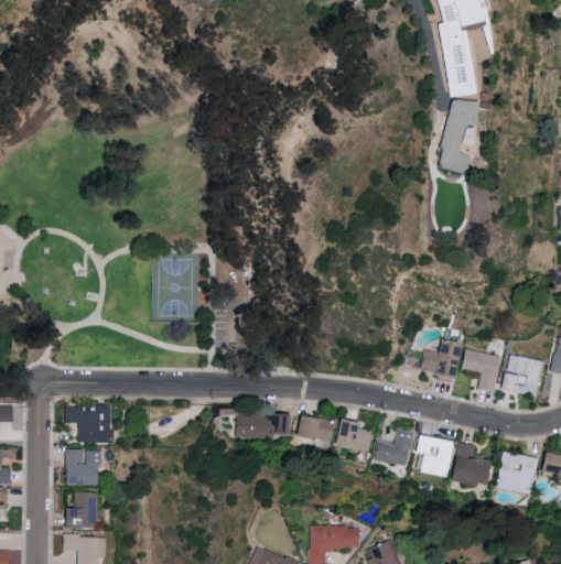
[(435,98),(463,95),(456,31),(457,25),(473,23),(471,0),(430,0),(432,3),(434,23),(429,25),(435,98)]
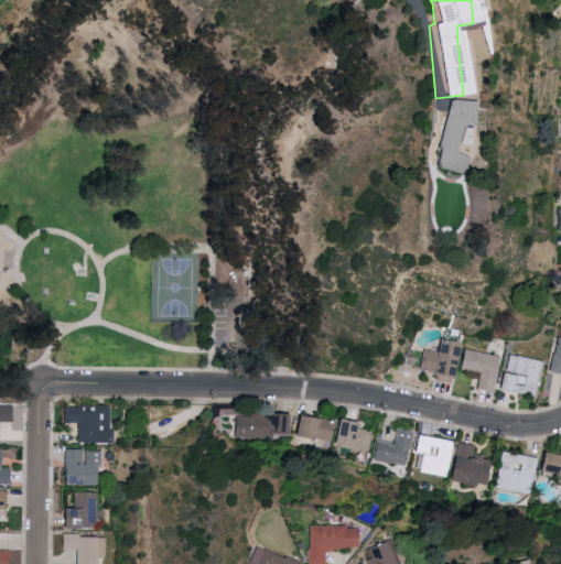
[(419,169),(446,176),(452,158),(441,155),(450,126),(459,128),(465,106),(438,98),(419,169)]
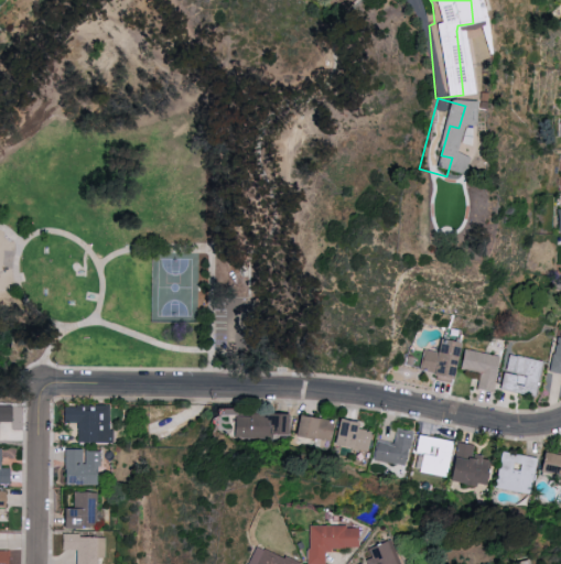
[(560,336),(559,336),(550,371),(560,373),(560,336)]
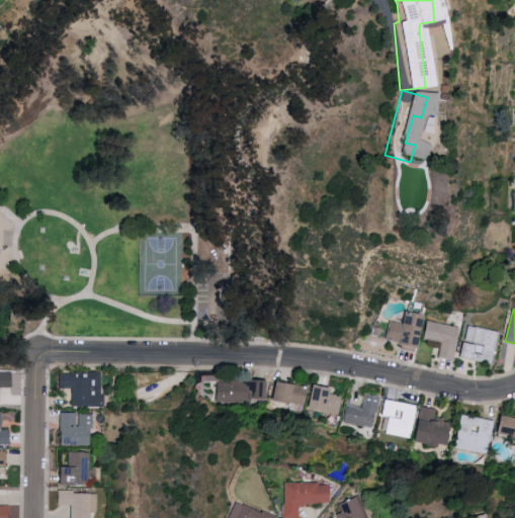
[(385,342),(416,348),(422,316),(404,313),(402,324),(390,321),(385,342)]
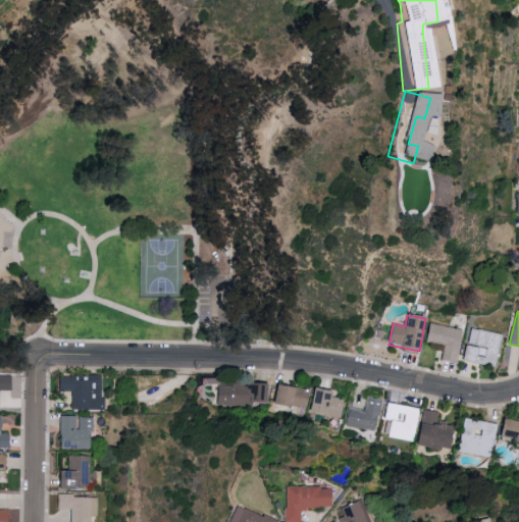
[(427,342),(445,344),(443,361),(457,362),(461,328),(429,324),(427,342)]
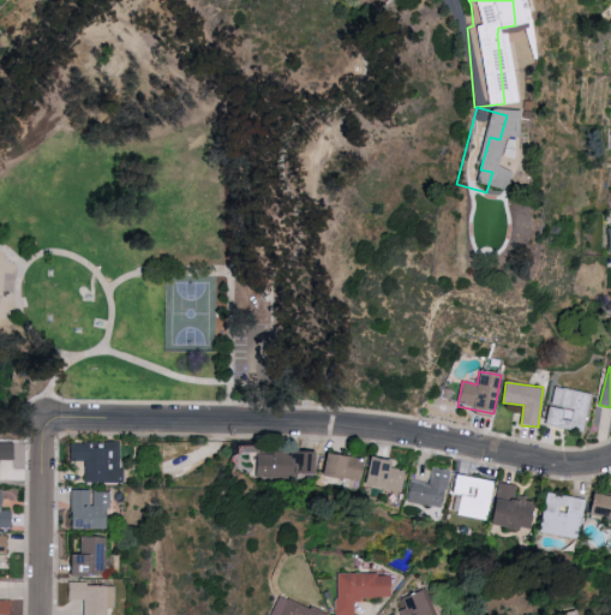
[(593,395),(555,387),(546,425),(585,434),(593,395)]
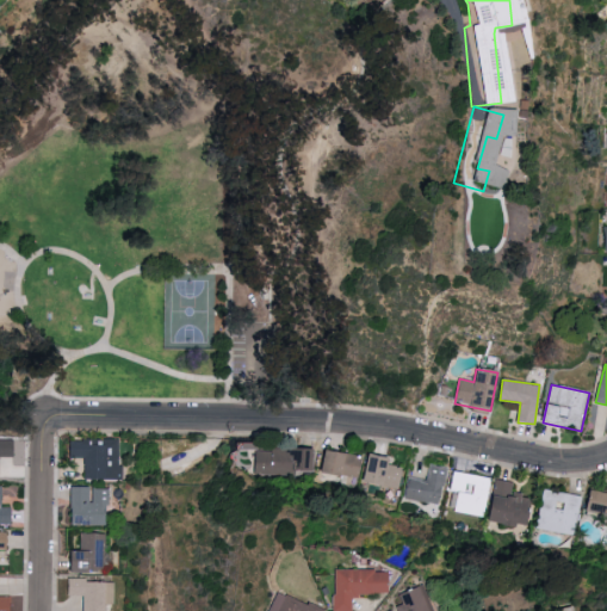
[(88,480),(124,479),(124,439),(74,439),(74,458),(88,458),(88,480)]
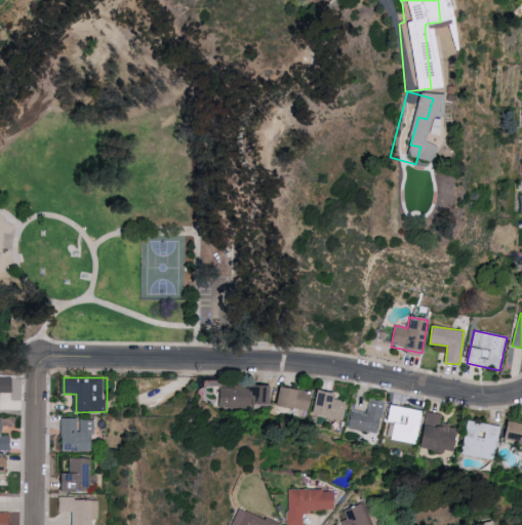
[(0,409),(3,409),(3,393),(16,393),(16,381),(0,380),(0,409)]
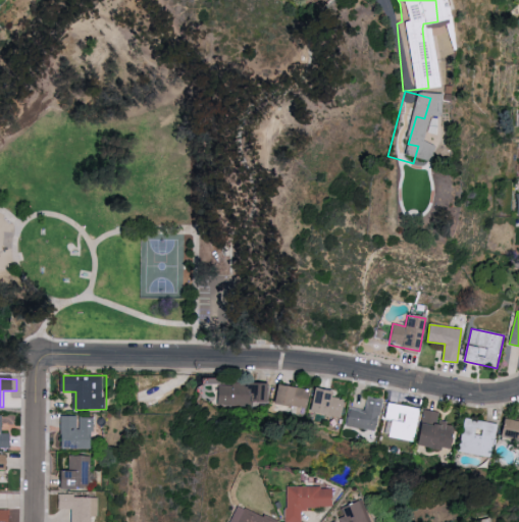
[(221,383),(221,406),(257,406),(257,401),(268,402),(268,384),(221,383)]
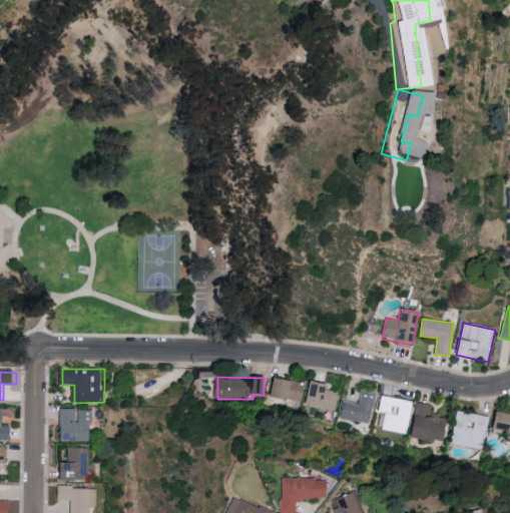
[(268,397),(304,400),(306,383),(270,379),(268,397)]
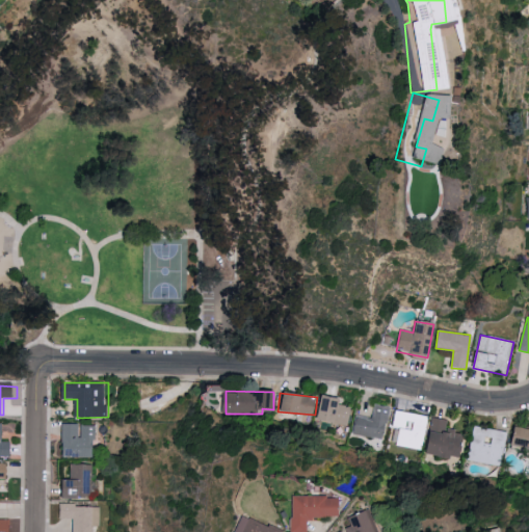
[(351,406),(337,404),(338,398),(319,395),(315,420),(348,425),(351,406)]
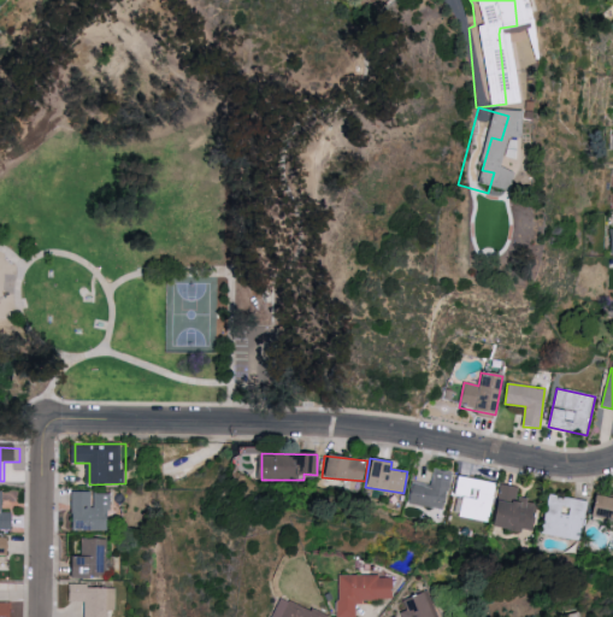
[(452,471),(435,469),(432,485),(413,481),(410,503),(446,510),(452,471)]
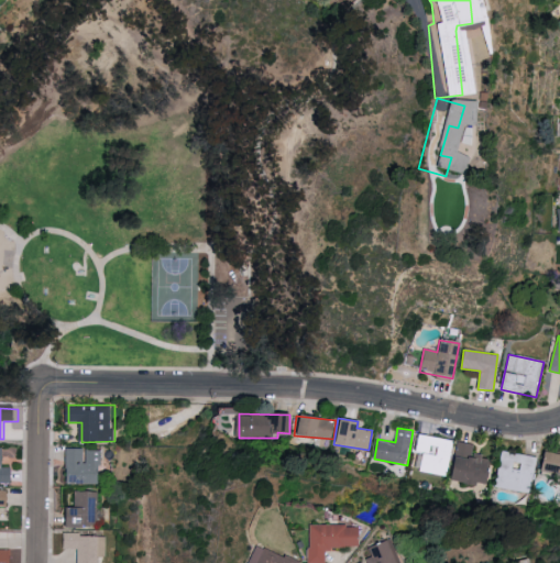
[(454,440),(418,433),(415,451),(425,453),(421,471),(448,475),(454,440)]
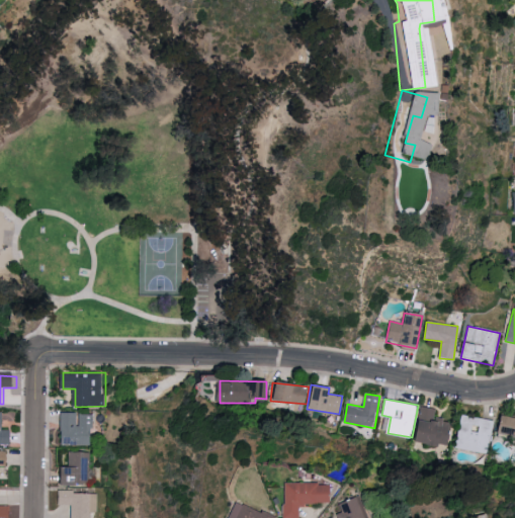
[(437,408),(420,406),(414,441),(446,446),(450,420),(435,418),(437,408)]
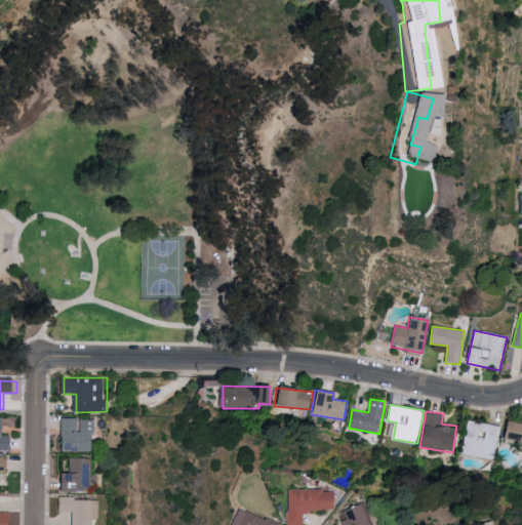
[(0,448),(14,449),(14,436),(5,435),(6,417),(0,416),(0,448)]
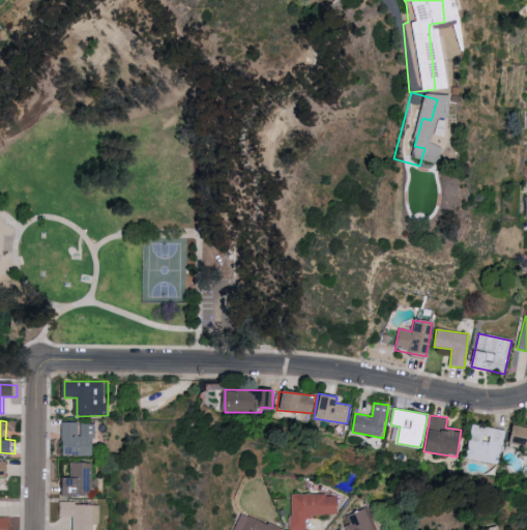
[(82,422),(65,421),(64,455),(96,455),(97,423),(82,423),(82,422)]
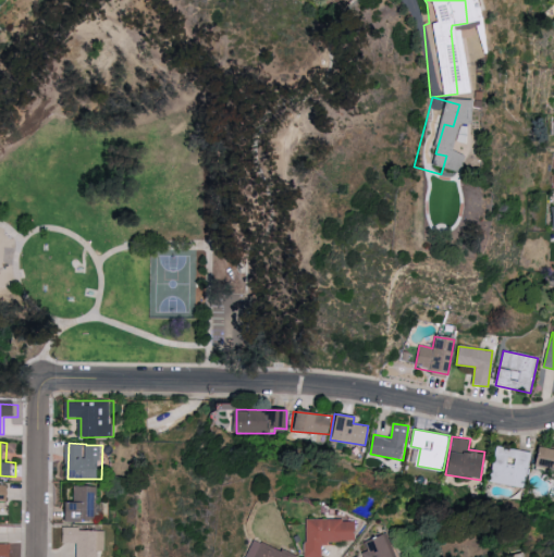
[(532,466),(553,469),(553,448),(536,445),(532,466)]
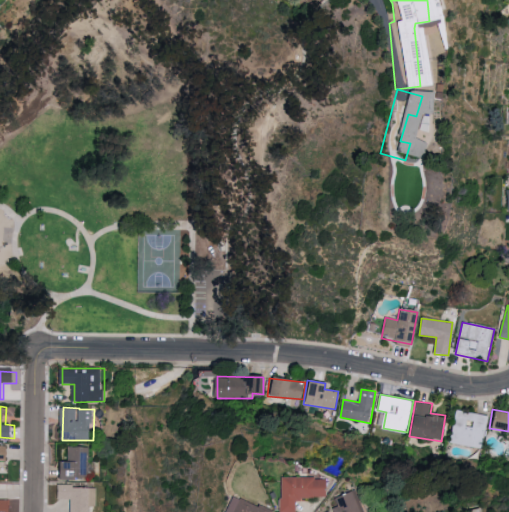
[(487,415),(455,410),(450,442),(482,447),(487,415)]
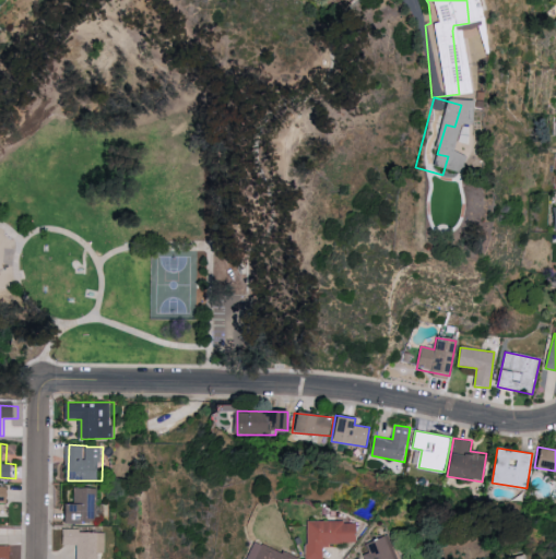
[(0,521),(2,522),(2,502),(12,502),(12,487),(0,487),(0,521)]
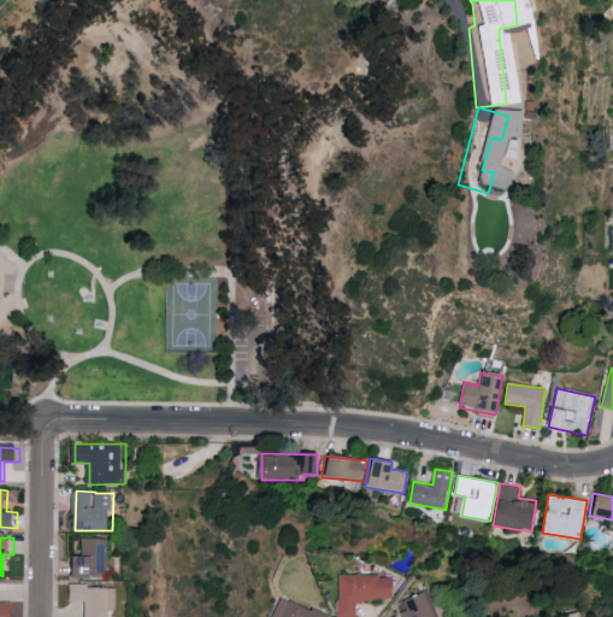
[(75,577),(111,577),(110,538),(86,539),(86,557),(75,557),(75,577)]
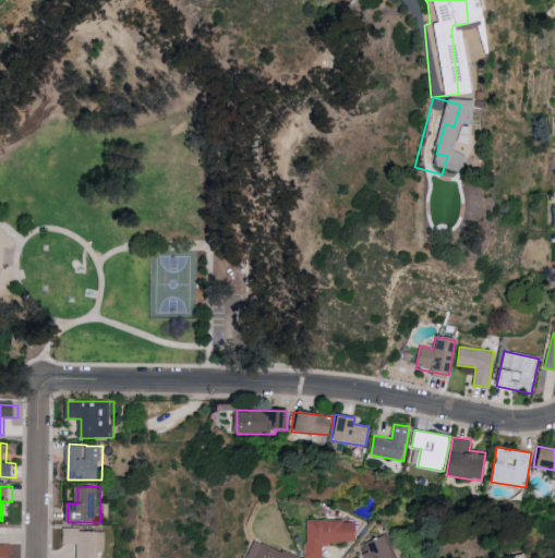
[(304,521),(304,557),(322,557),(323,543),(353,542),(353,520),(304,521)]
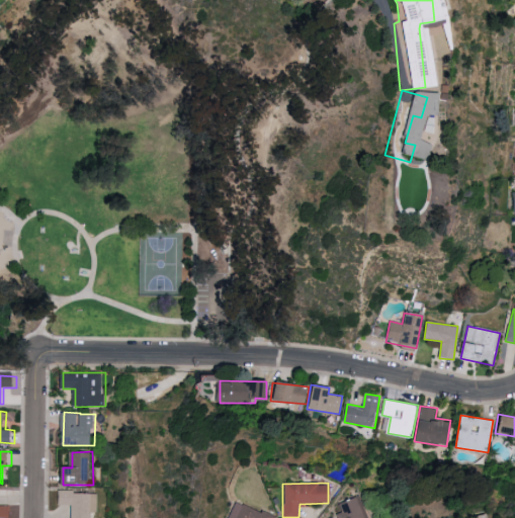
[(102,492),(62,491),(62,504),(75,505),(74,517),(94,517),(94,512),(101,512),(102,492)]
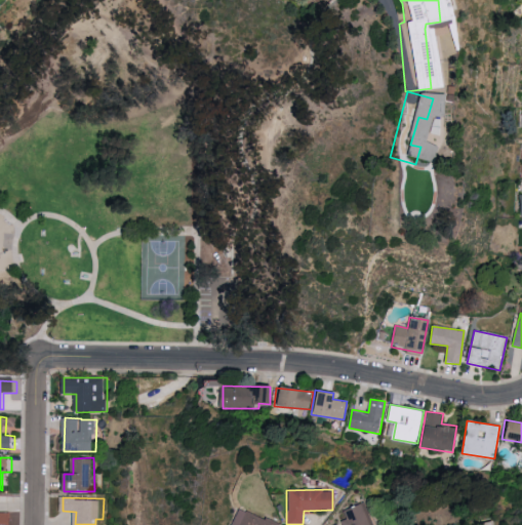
[(0,499),(0,498),(0,524),(13,524),(13,512),(0,512),(0,499)]
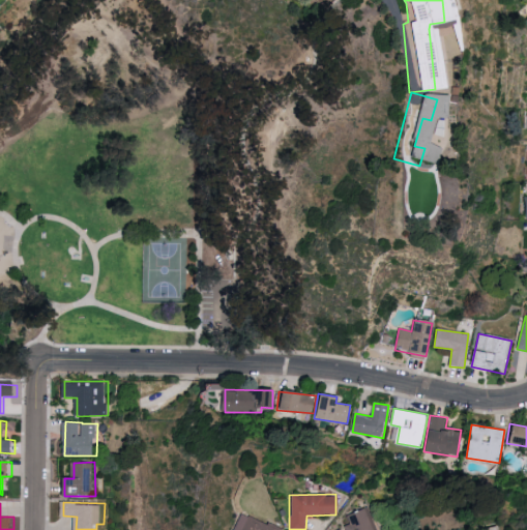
[(342,517),(346,527),(337,529),(376,529),(367,506),(342,517)]
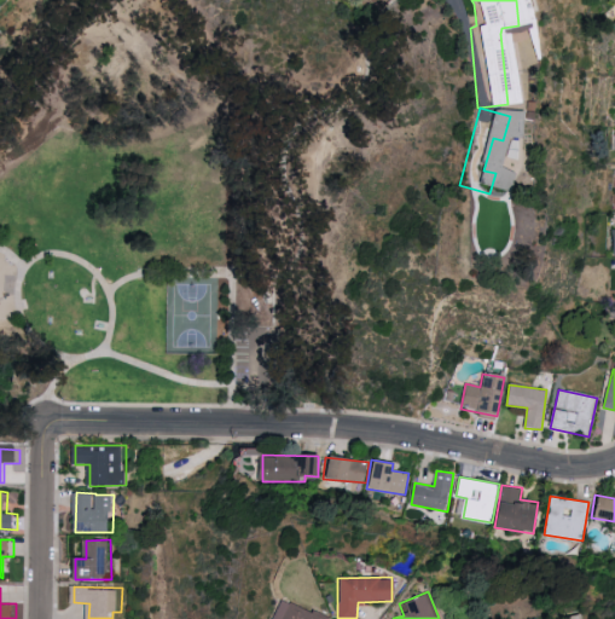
[(328,618),(329,618),(280,599),(271,618),(328,618)]
